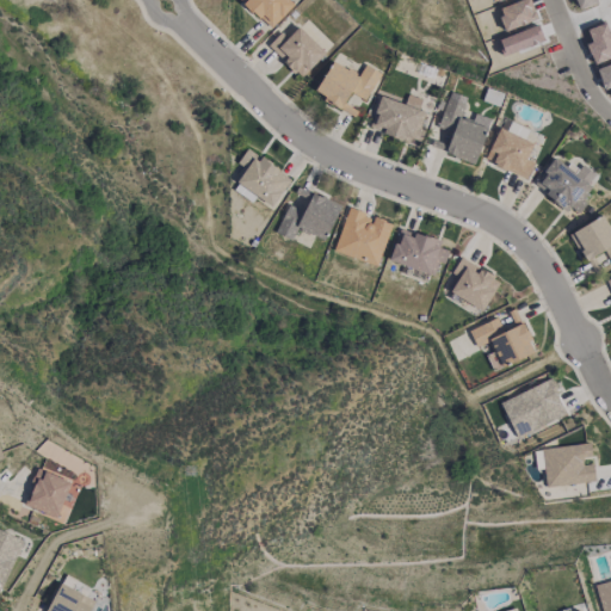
[(294,4),(289,0),(240,0),(270,29),(294,4)]
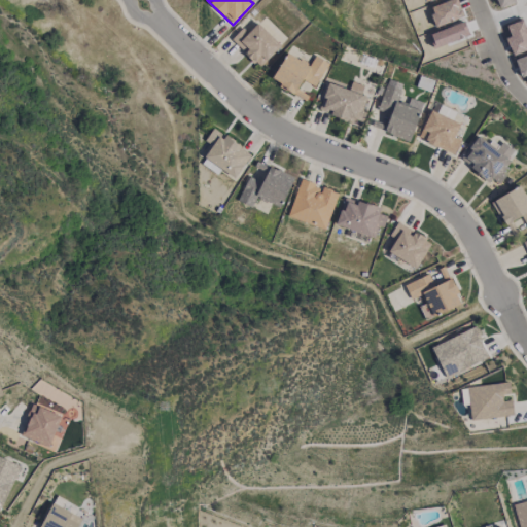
[(247,33),(242,28),(231,39),(257,67),(280,45),(257,23),(247,33)]
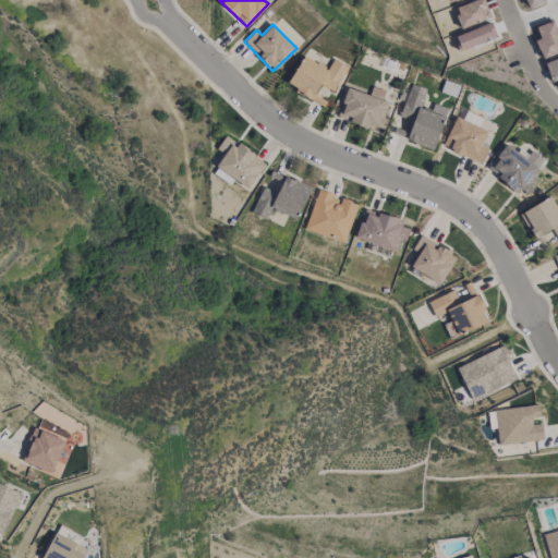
[(347,67),(334,59),(327,69),(303,55),(287,84),(312,98),(319,84),(334,92),(347,67)]
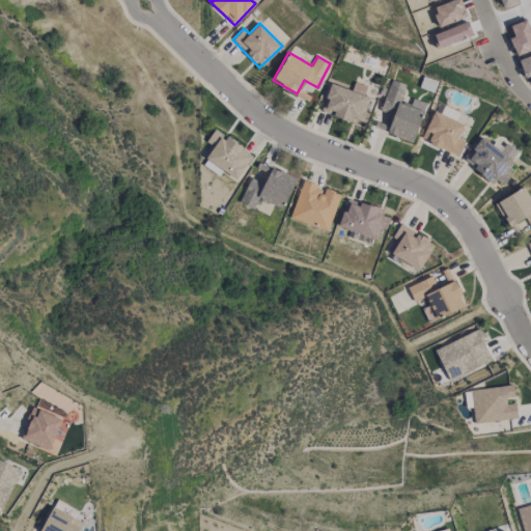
[(387,134),(412,142),(426,104),(412,99),(410,105),(399,101),(406,85),(391,80),(380,111),(392,115),(387,134)]
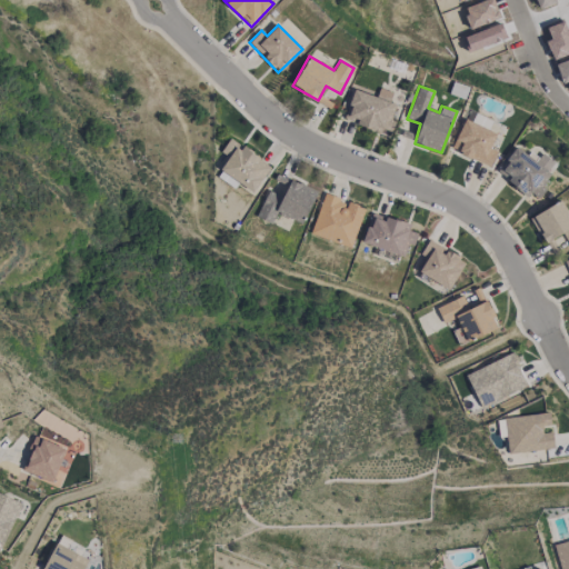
[(353,89),(345,118),(358,122),(357,126),(388,136),(398,105),(389,101),(392,92),(379,88),(377,97),(353,89)]
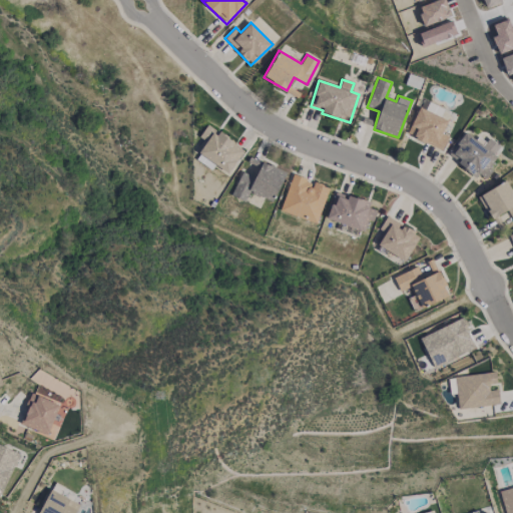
[(442,150),(448,134),(442,132),(448,118),(440,115),(442,108),(431,103),(428,110),(418,107),(407,135),(442,150)]
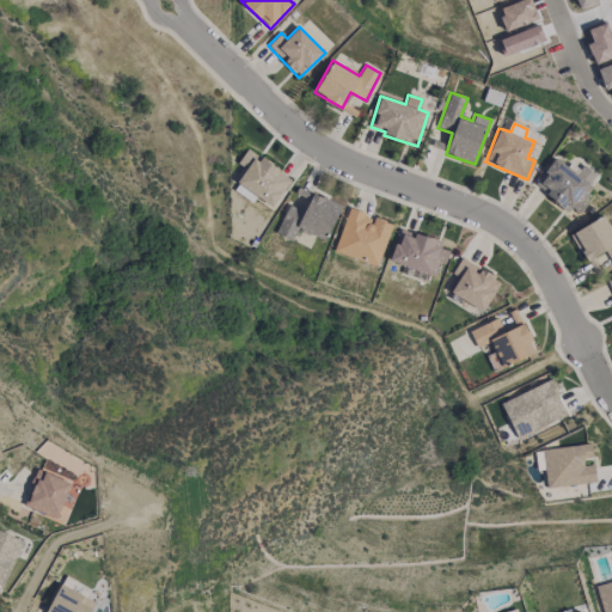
[(273,207),(292,178),(248,148),(237,164),(242,166),(232,179),(273,207)]
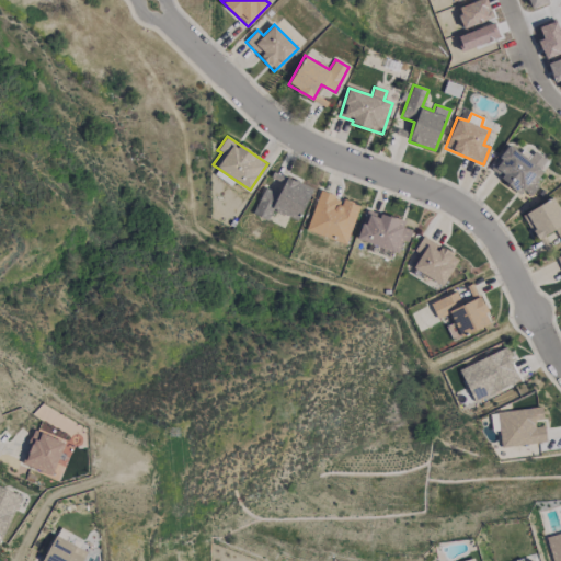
[(490,170),(526,197),(551,163),(534,150),(529,157),(510,142),(490,170)]
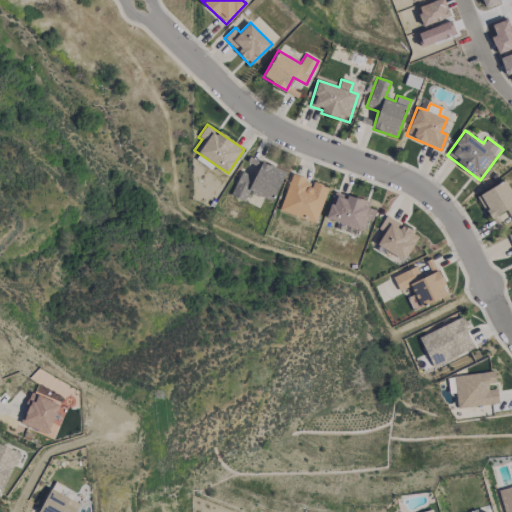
[(241,171),(230,195),(245,202),(249,191),(272,201),(285,172),(261,161),(255,176),(241,171)]
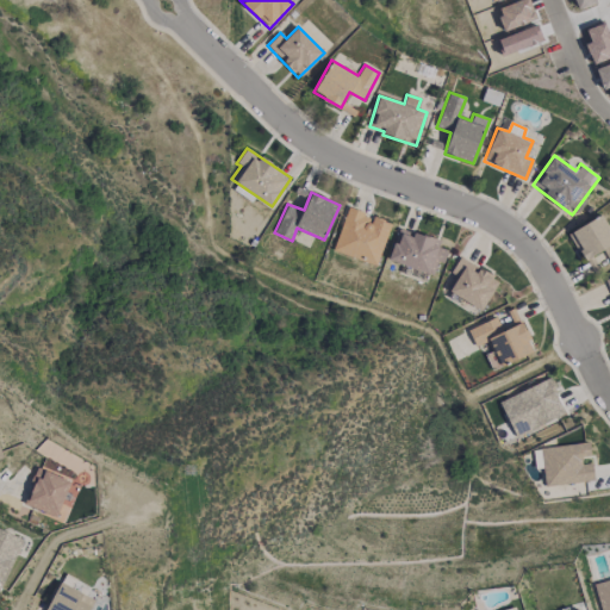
[(332,250),(375,266),(391,223),(373,217),(347,207),(332,250)]
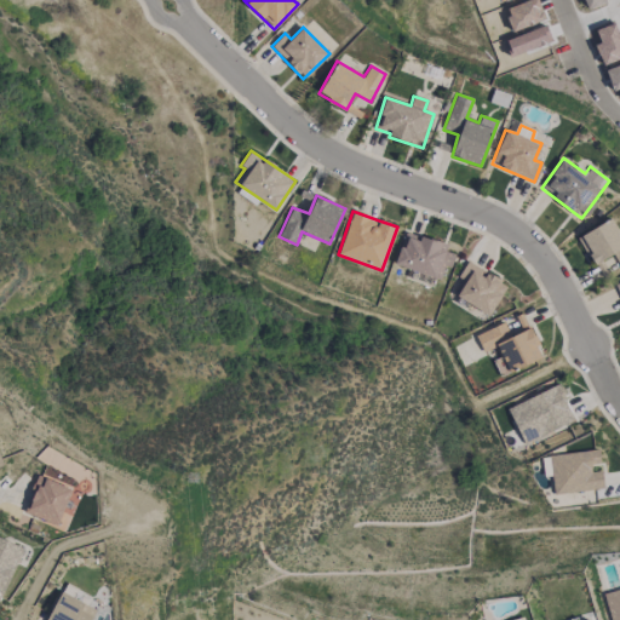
[(591,264),(614,254),(619,267),(619,234),(613,219),(578,235),(591,264)]
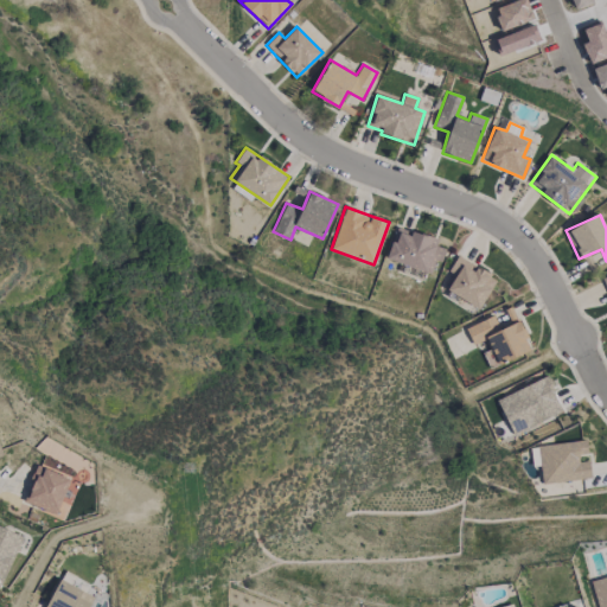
[(385,259),(430,274),(435,260),(441,262),(446,249),(435,246),(438,240),(397,225),(385,259)]
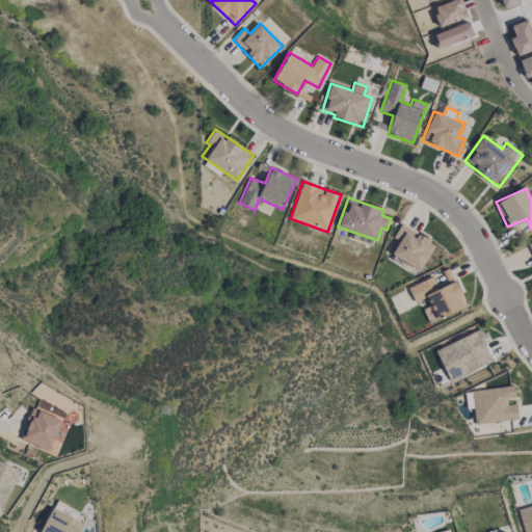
[(419,271),(435,244),(401,223),(393,237),(399,241),(391,254),(419,271)]
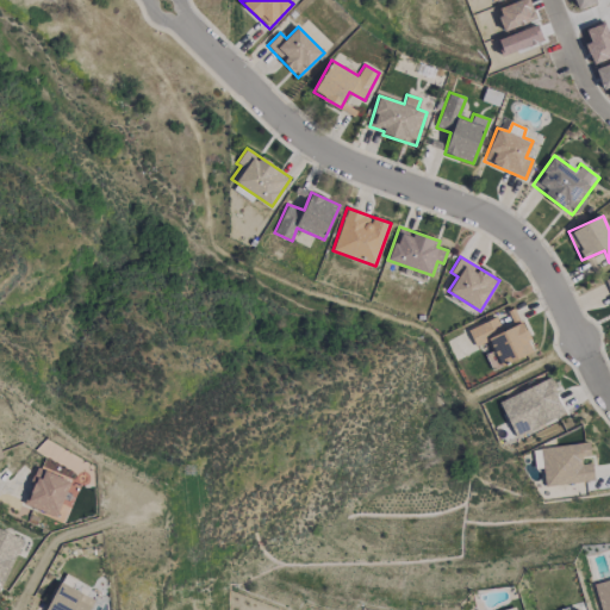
[(467,329),(474,347),(489,341),(492,352),(485,354),(491,369),(534,352),(522,322),(502,330),(496,318),(467,329)]
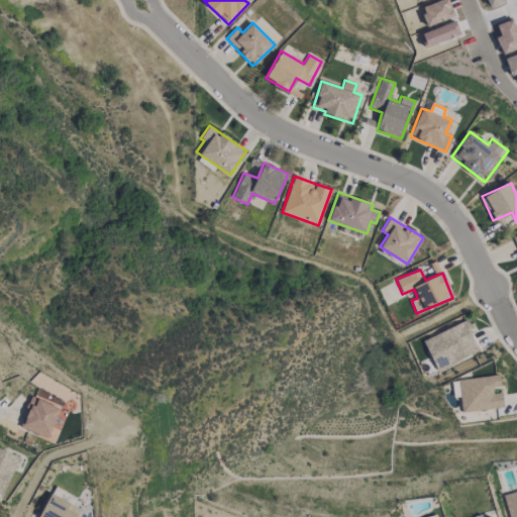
[(423,340),(436,370),(480,350),(466,320),(423,340)]
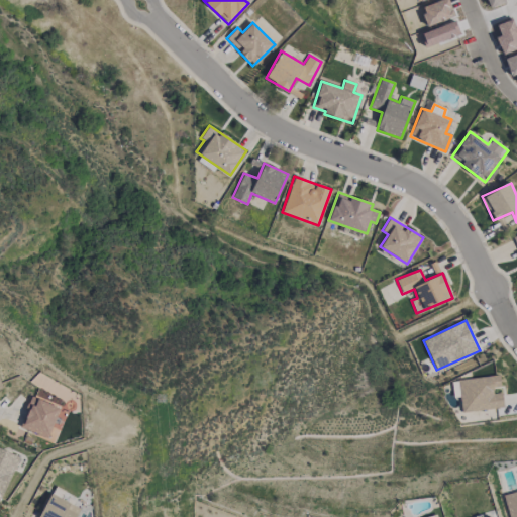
[(461,412),(504,407),(502,392),(494,394),(493,388),(501,387),(499,375),(457,380),(461,412)]
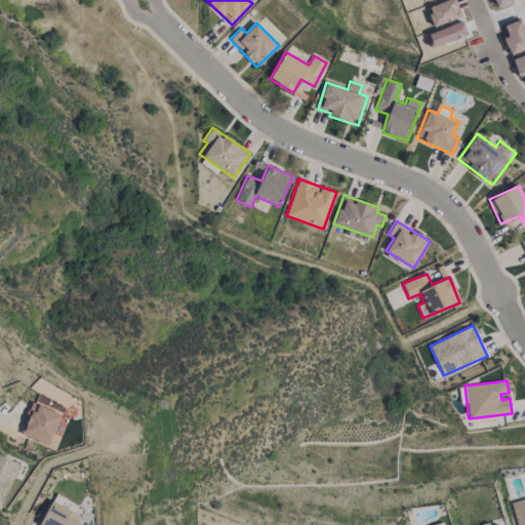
[(59,411),(31,403),(22,435),(50,444),(59,411)]
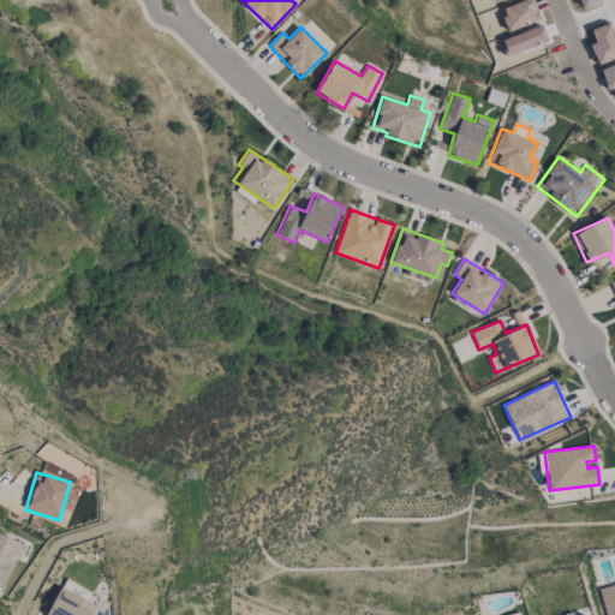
[(614,614),(614,583),(598,589),(605,614),(614,614)]
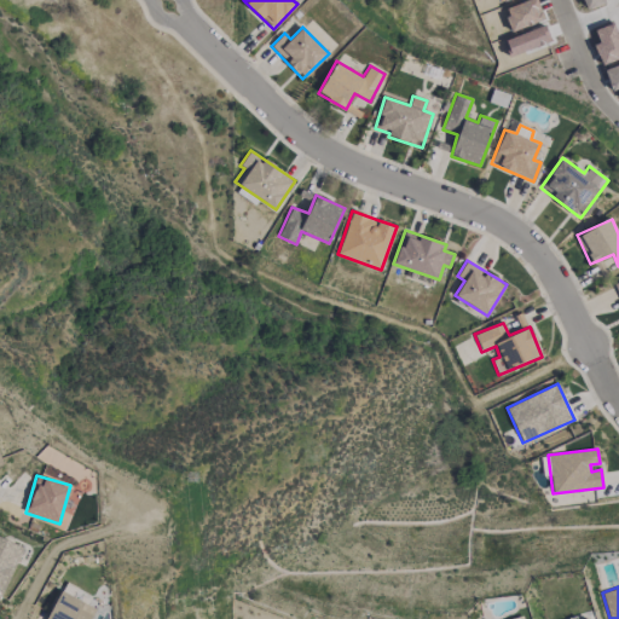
[(45,618),(91,618),(97,608),(61,590),(45,618)]
